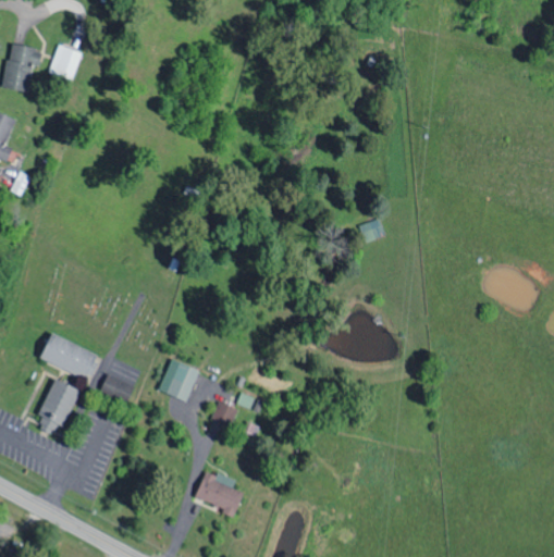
[(3,88),(29,93),(36,48),(10,44),(3,88)]
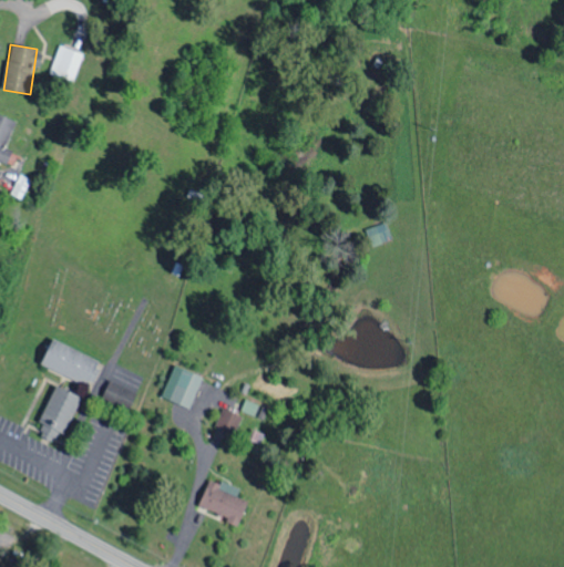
[(83,54),(60,44),(49,73),(73,82),(83,54)]
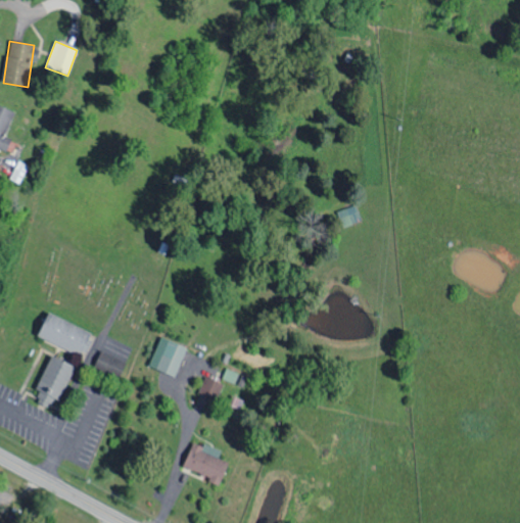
[(0,148),(6,151),(10,139),(5,137),(15,110),(0,103),(0,148)]
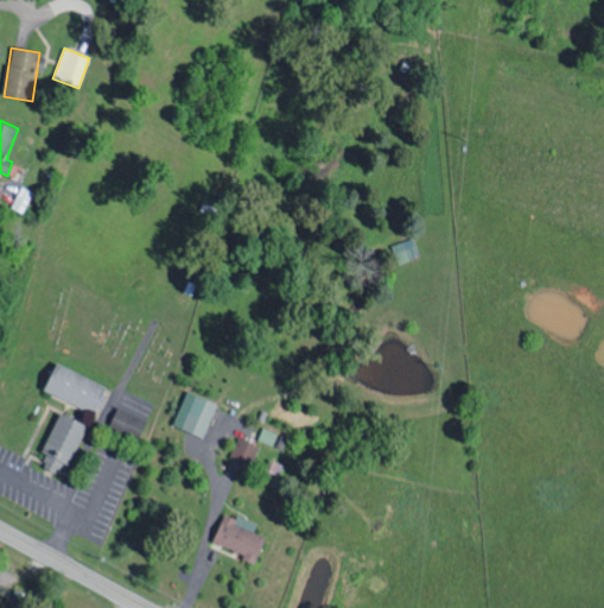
[(392,245),(399,263),(418,255),(412,238),(392,245)]
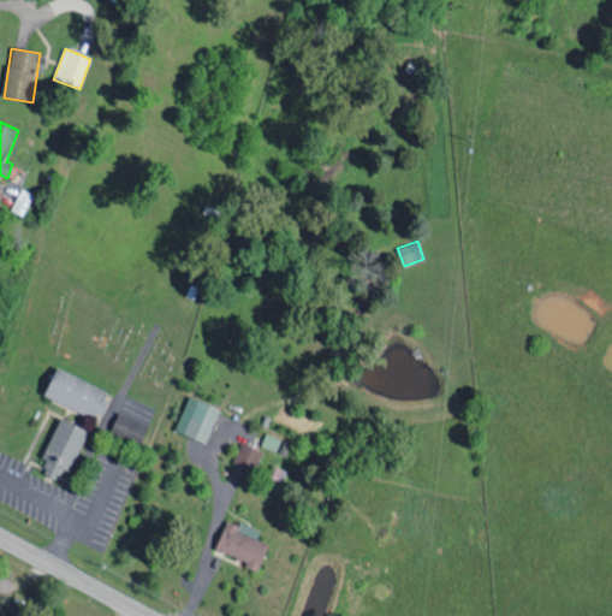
[(46,396),(97,416),(108,389),(57,368),(46,396)]
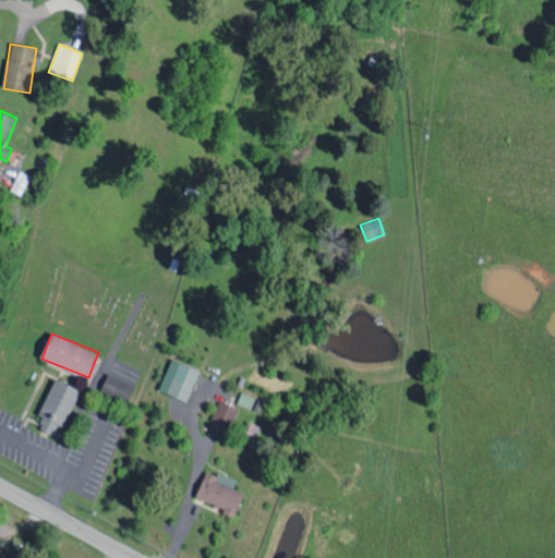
[(159,391),(188,401),(200,368),(171,359),(159,391)]
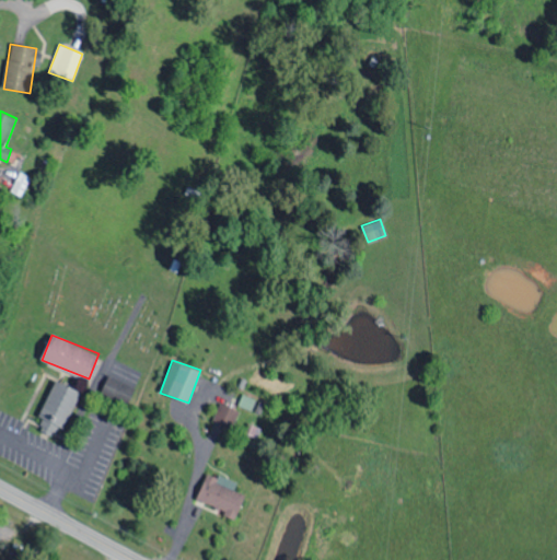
[(101,389),(127,403),(134,388),(107,375),(101,389)]
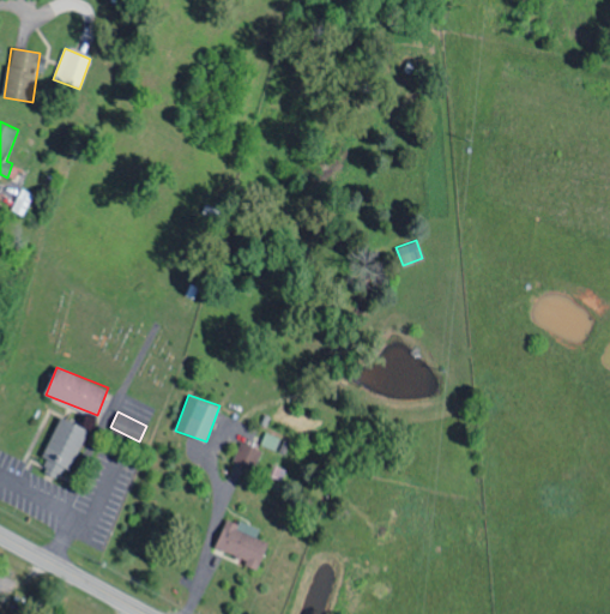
[(37,465),(64,479),(89,429),(62,415),(37,465)]
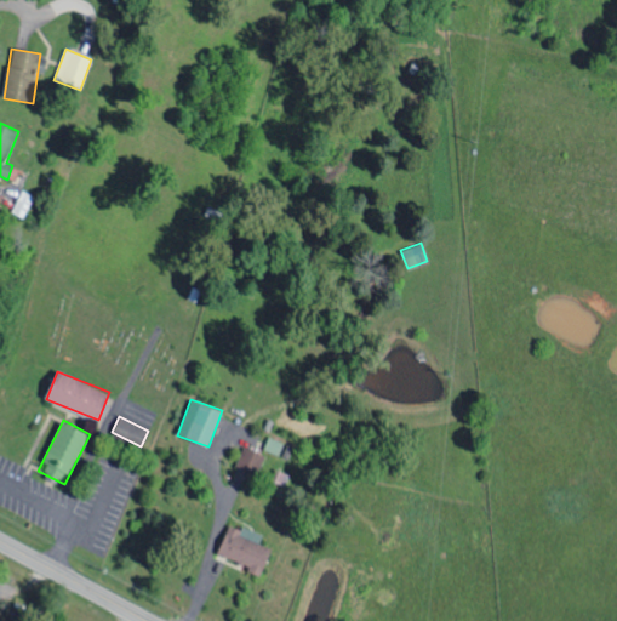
[(272,548),(260,543),(262,535),(229,523),(217,556),(263,573),(272,548)]
